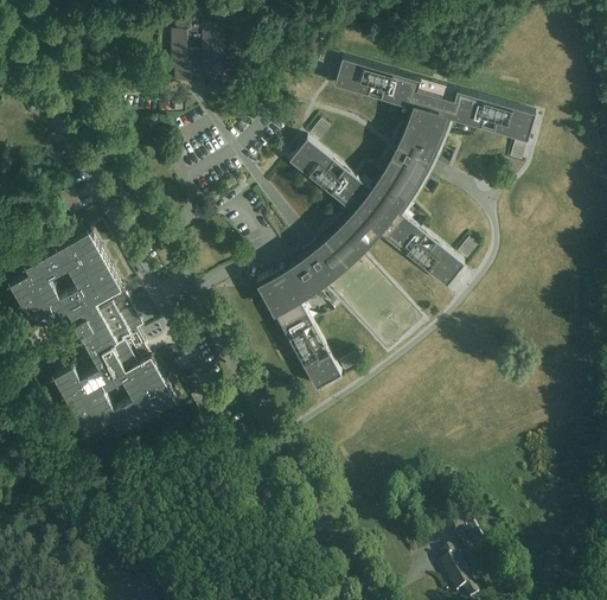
[(198,17),(192,17),(192,13),(176,13),(176,33),(172,33),(171,65),(174,65),(176,84),(191,84),(191,81),(198,81),(198,84),(204,84),(204,81),(211,81),(210,88),(235,89),(235,69),(223,69),(223,30),(235,30),(235,10),(211,10),(211,17),(205,17),(205,13),(198,13),(198,17)]
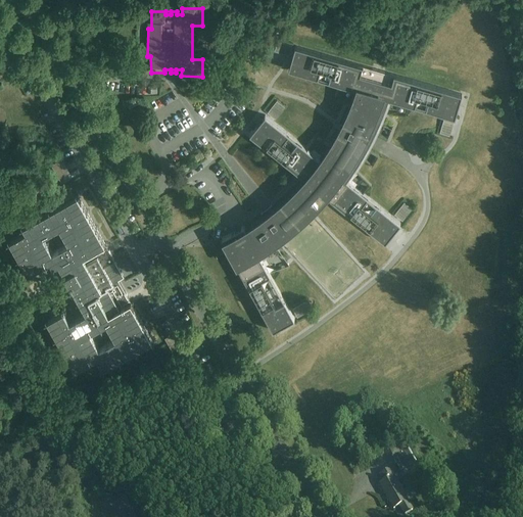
[(264,222),(245,234),(244,232),(222,244),(273,337),(294,325),(257,259),(290,236),(318,210),(312,203),(319,195),(385,248),(400,230),(346,186),(371,147),(388,105),(455,124),(462,100),(295,52),(288,76),(355,95),(340,132),(320,165),(266,122),(249,141),(304,184),(274,214),(272,210),(260,219),(264,222)]
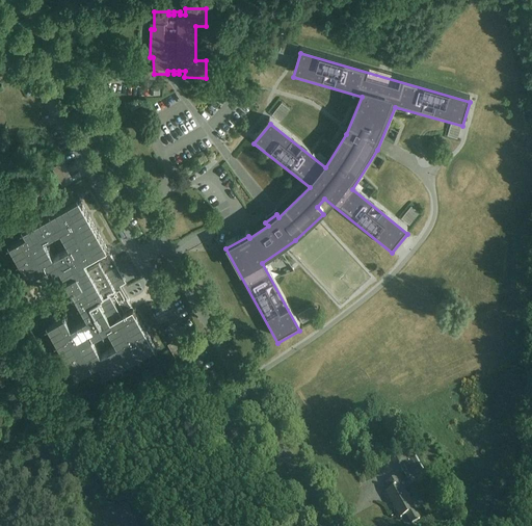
[(111,260),(110,261),(107,255),(79,205),(23,236),(26,241),(9,251),(29,285),(51,272),(54,278),(59,274),(87,324),(71,334),(64,322),(48,333),(76,383),(99,370),(105,380),(155,352),(133,313),(121,291),(126,288),(120,275),(113,266),(114,265),(111,260)]
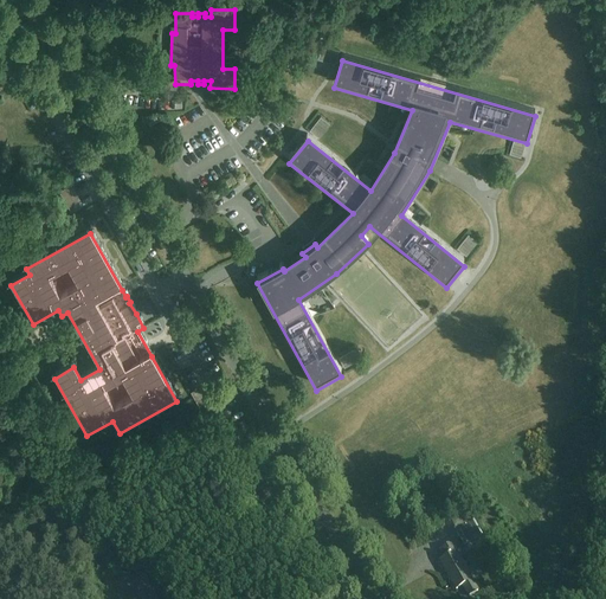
[(348,360),(353,371),(361,367),(356,356),(348,360)]
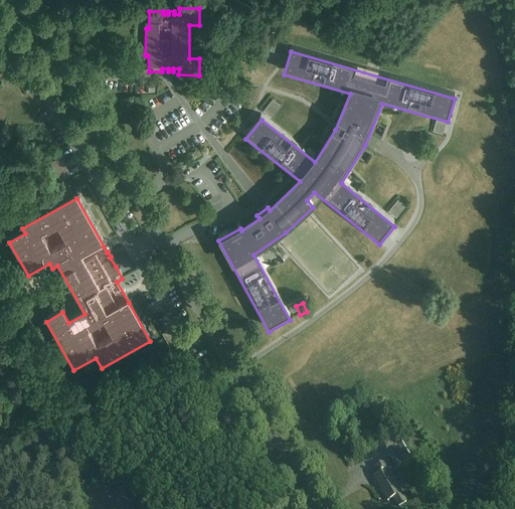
[(386,457),(394,471),(408,463),(400,449),(386,457)]
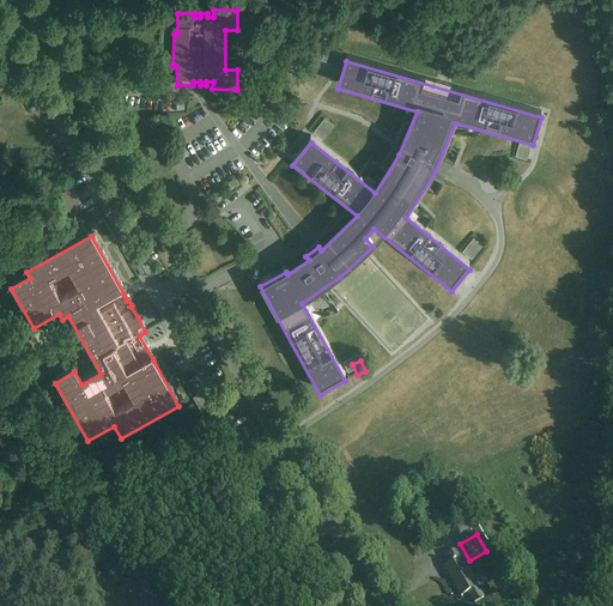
[(444,575),(448,580),(461,605),(468,601),(471,605),(481,605),(461,567),(466,564),(461,556),(445,564),(450,573),(444,575)]
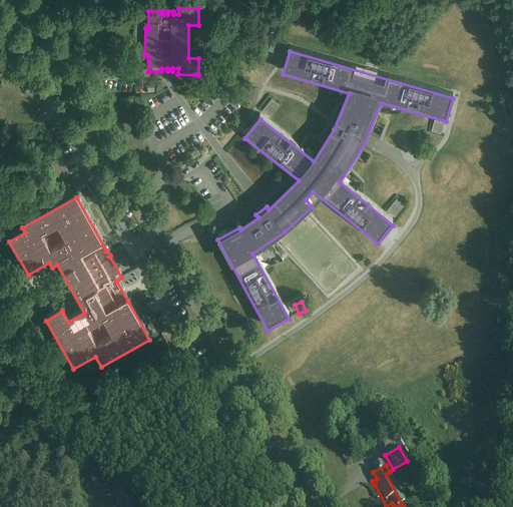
[(75,481),(87,483),(89,470),(77,468),(75,481)]
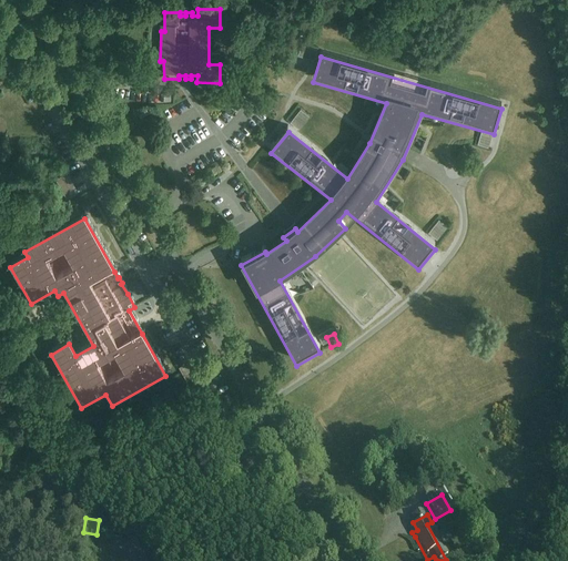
[(142,560),(134,544),(123,550),(121,547),(113,550),(118,560),(142,560)]
